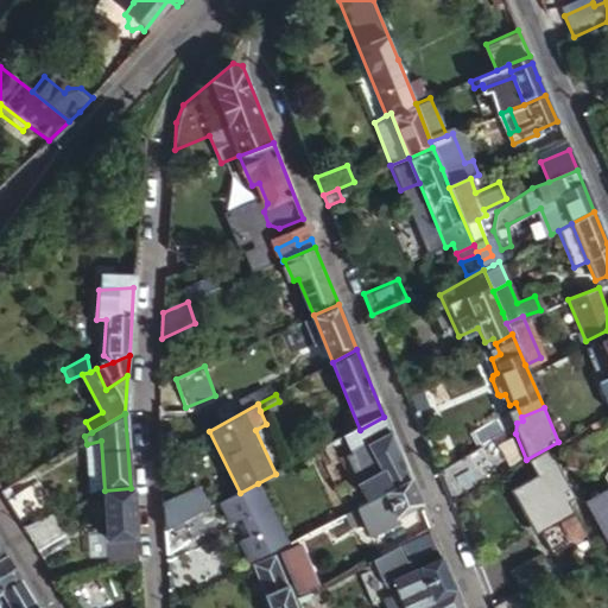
[(390,430),(384,417),(360,430),(341,439),(349,455),(374,442),(373,439),(390,430)]
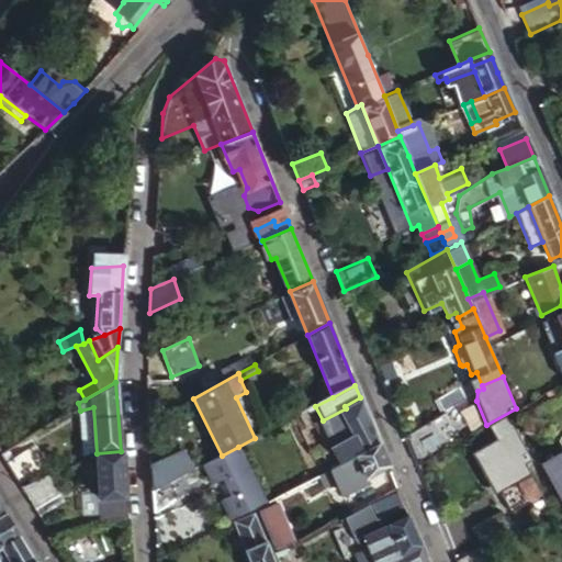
[(148,395),(149,423),(168,413),(166,390),(148,395)]
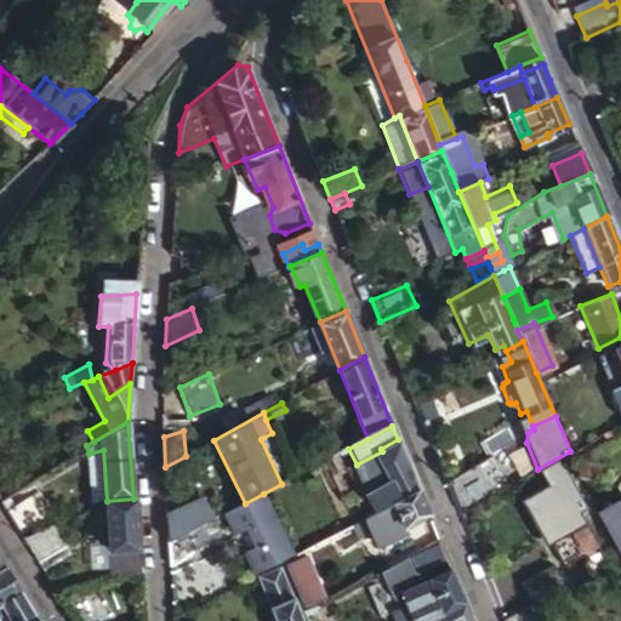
[(375,513),(419,490),(406,459),(383,472),(388,484),(366,495),(375,513)]
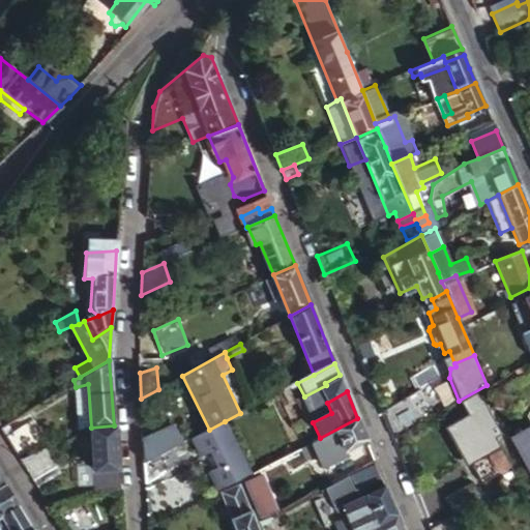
[(410,404),(382,417),(390,437),(418,422),(410,404)]
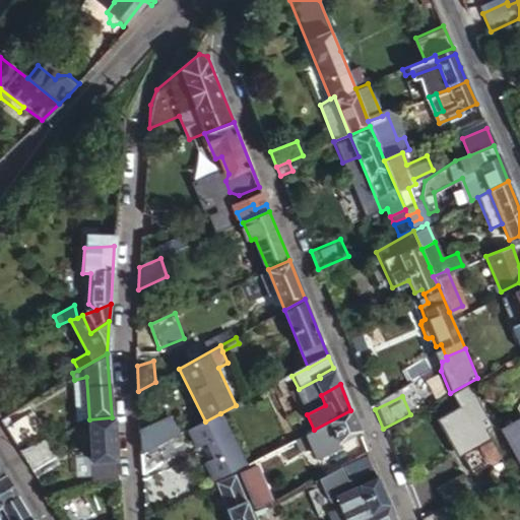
[(3,421),(17,445),(42,430),(28,405),(3,421)]
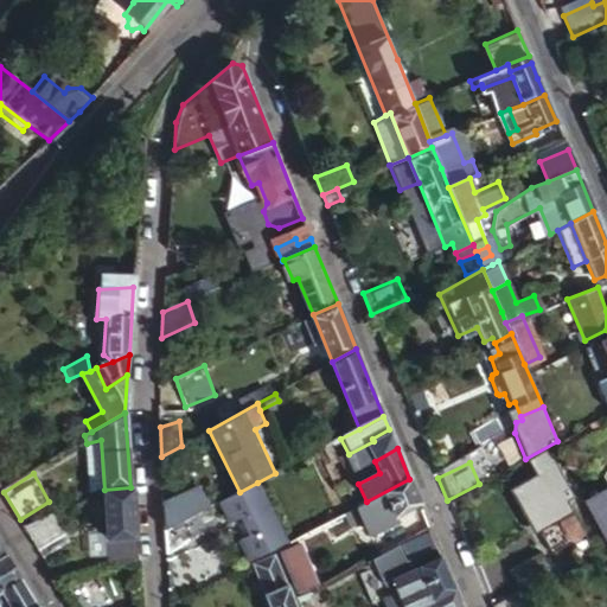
[(419,502),(409,479),(366,502),(346,513),(352,524),(389,505),(393,513),(419,502)]
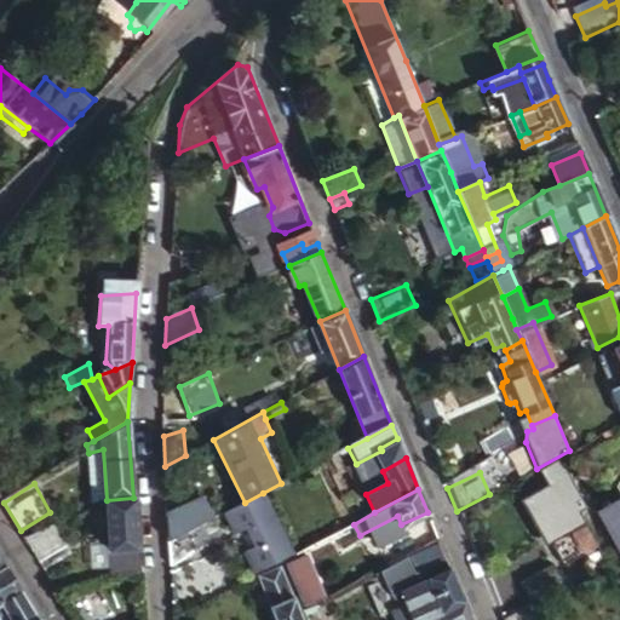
[(294,556),(263,493),(245,503),(227,512),(237,534),(247,529),(257,549),(247,554),(258,575),(294,556)]
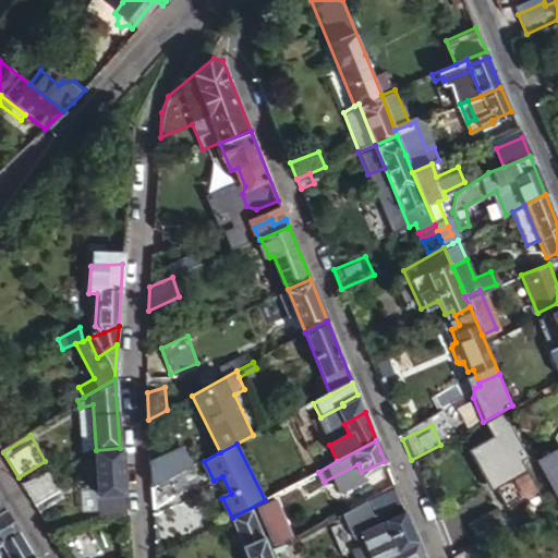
[(150,462),(153,488),(170,478),(182,473),(192,468),(182,446),(150,462)]
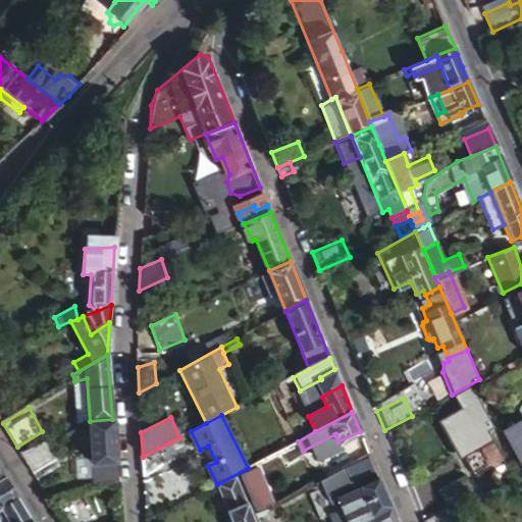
[(521,418),(501,428),(518,467),(521,465),(521,464),(521,418)]
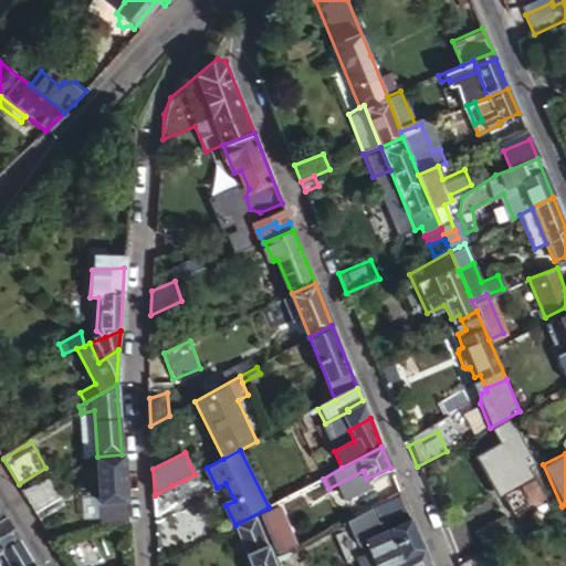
[(101,516),(126,514),(122,454),(97,457),(101,516)]
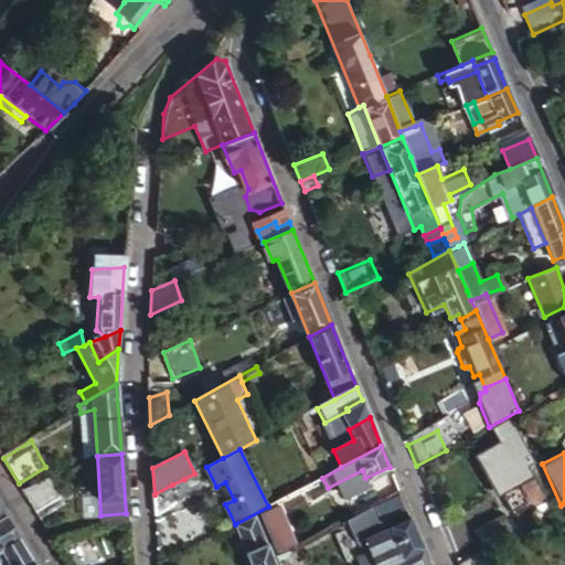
[(19,483),(34,507),(56,493),(45,473),(19,483)]
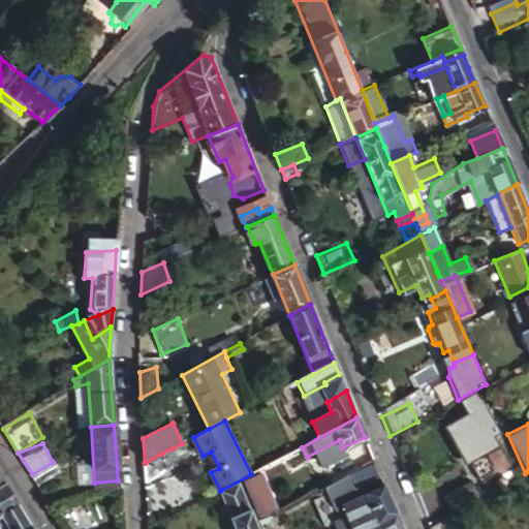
[(161,454),(169,468),(180,463),(173,448),(161,454)]
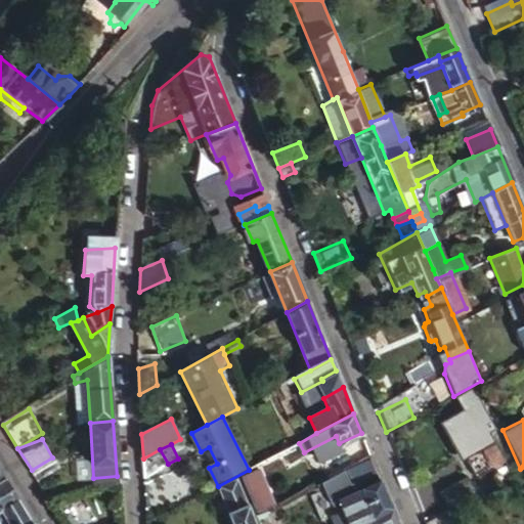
[(249,470),(259,465),(251,444),(238,449),(249,470)]
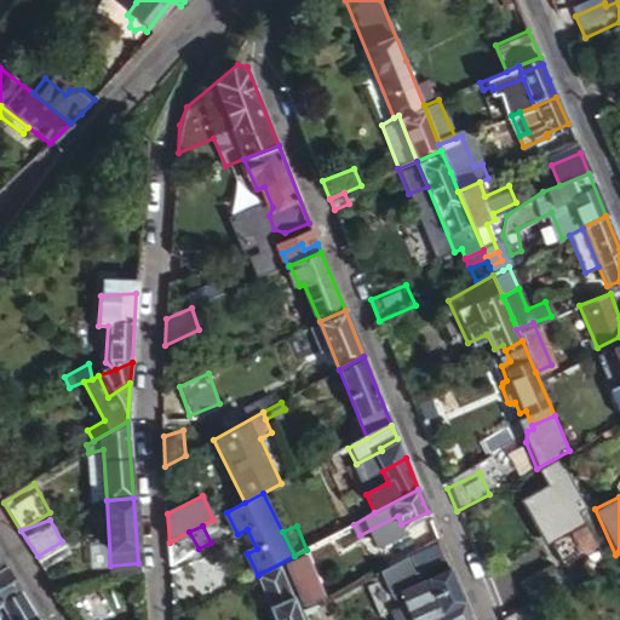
[(170,543),(171,568),(200,551),(199,549),(189,532),(170,543)]
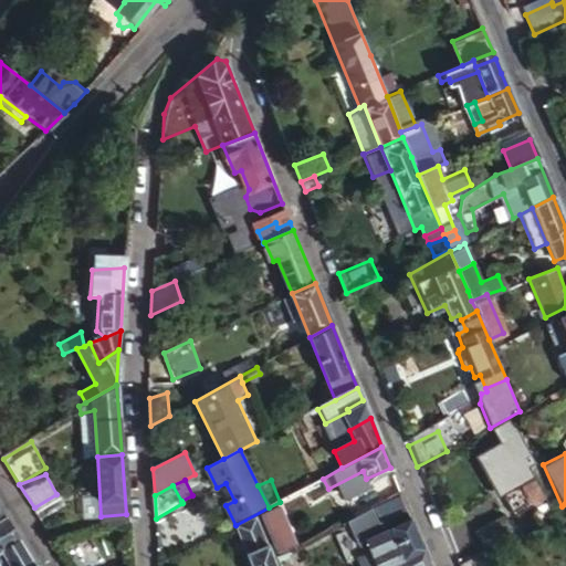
[(0,547),(19,537),(3,512),(0,506),(0,547)]
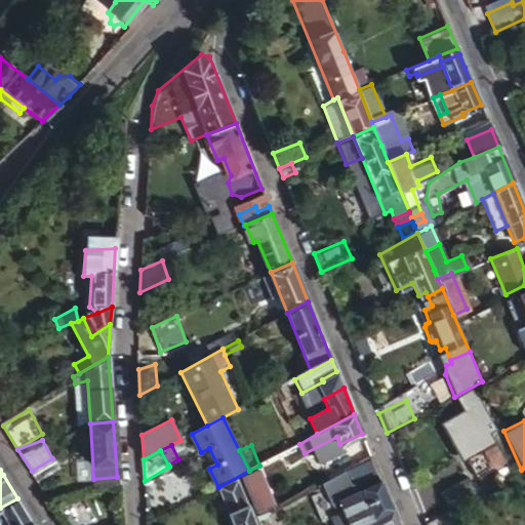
[(259,516),(270,511),(276,508),(261,473),(245,481),(259,516)]
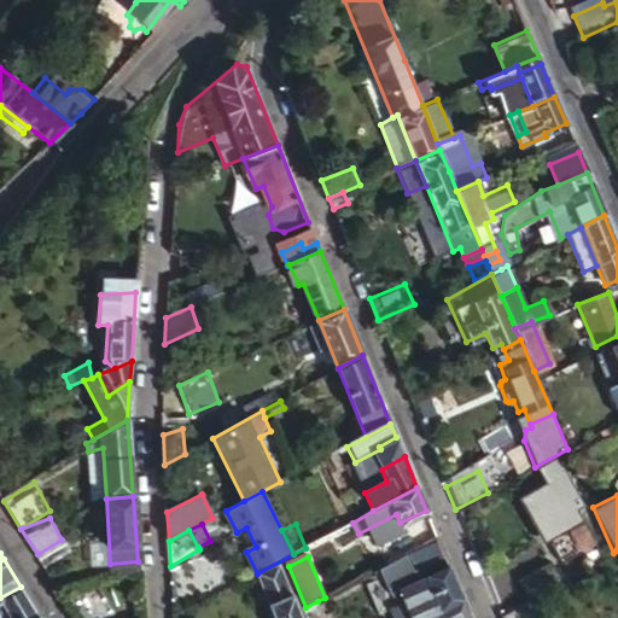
[(423,617),(461,599),(447,563),(396,586),(408,617),(423,617)]
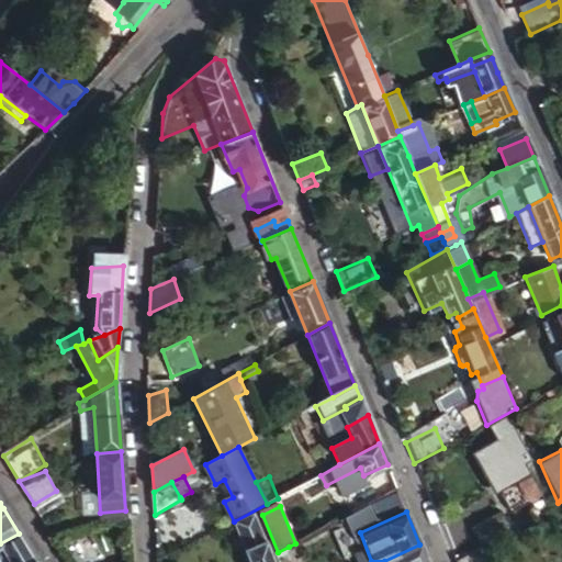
[(248,561),(273,561),(256,516),(235,525),(248,561)]
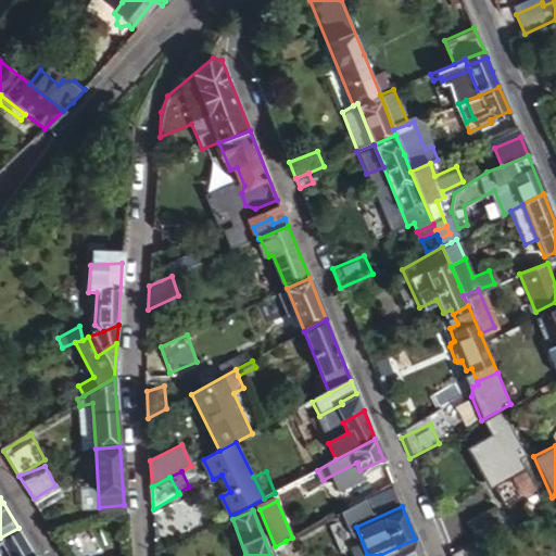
[(126,525),(125,512),(109,514),(111,527),(126,525)]
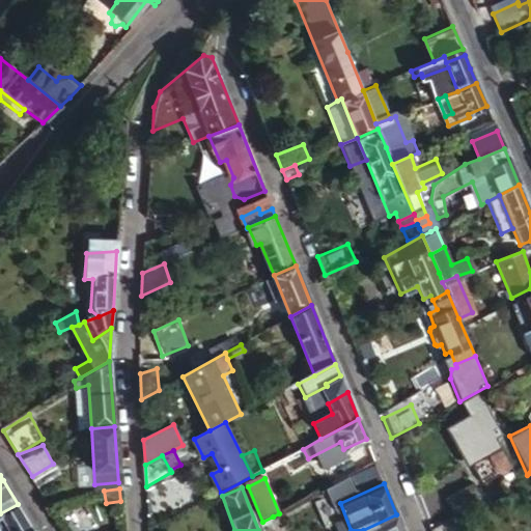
[(0,514),(9,530),(27,530),(33,527),(18,504),(0,513),(0,514)]
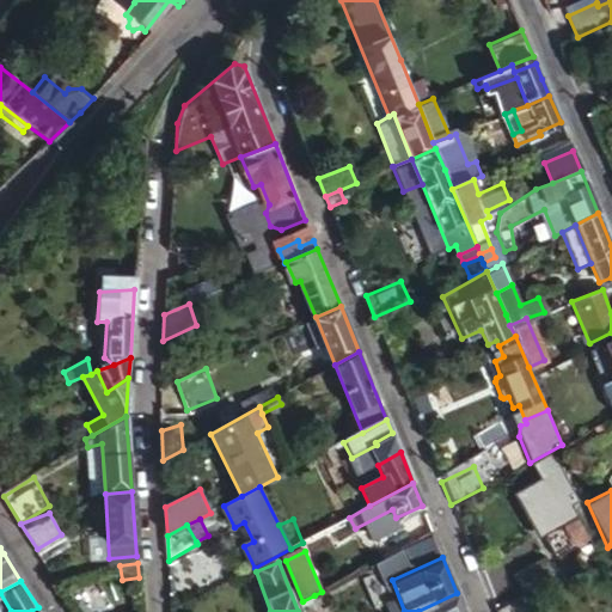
[(533,587),(494,607),(495,611),(542,611),(544,611),(533,587)]
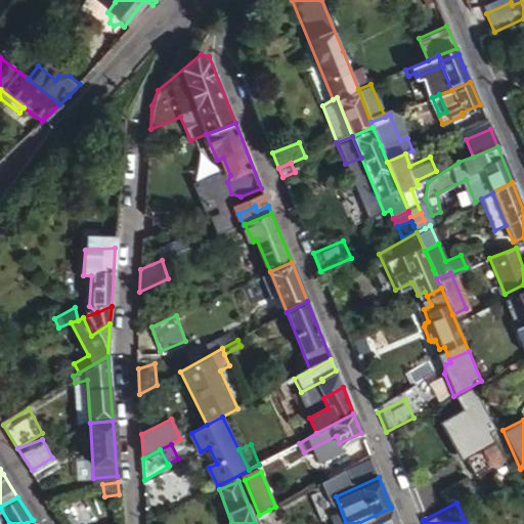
[(397,523),(391,508),(358,523),(397,523)]
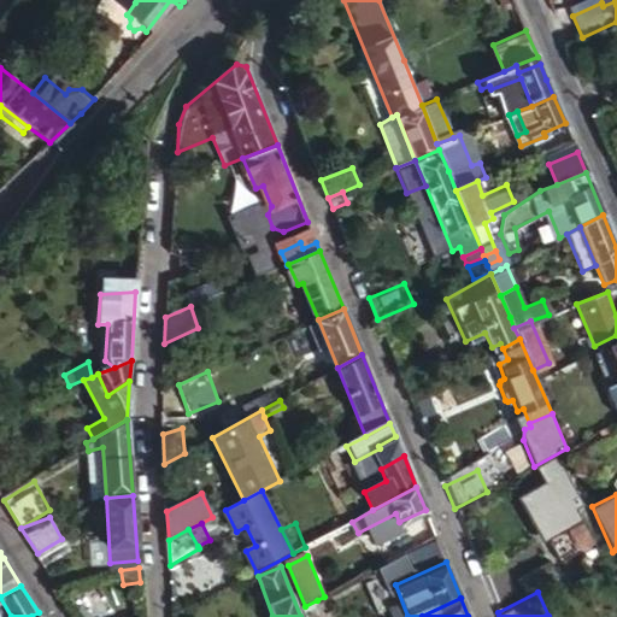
[(305,606),(301,609),(304,616),(315,616),(322,615),(317,600),(305,606)]
